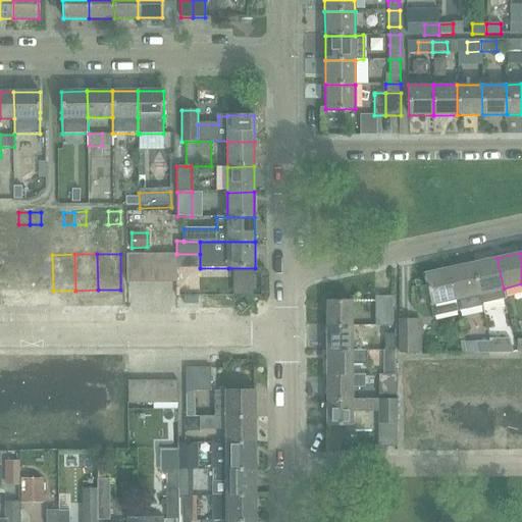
[(139,282),(139,254),(126,254),(126,282),(139,282)]
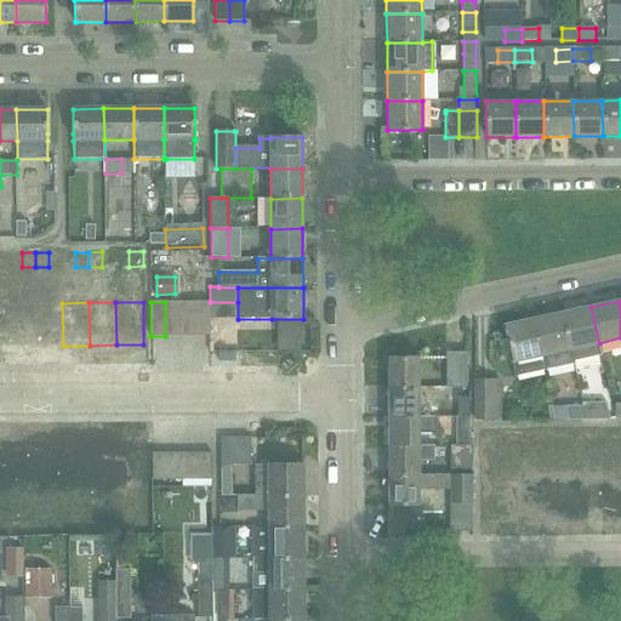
[(165,336),(181,336),(180,302),(165,302),(165,336)]
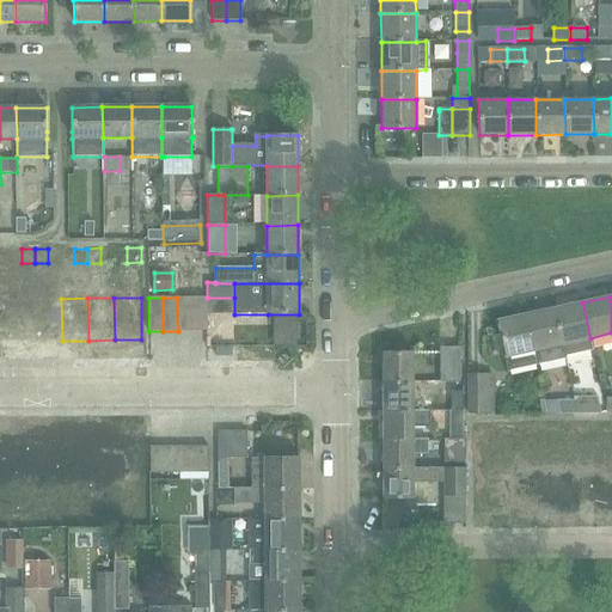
[(178,331),(193,331),(193,298),(177,298),(178,331)]
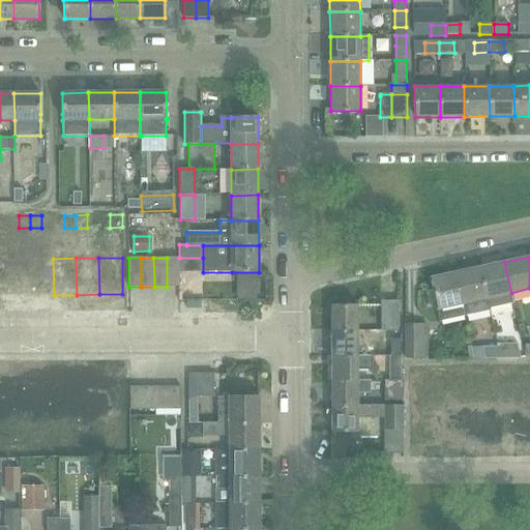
[(167,258),(167,287),(179,287),(179,259),(179,258),(167,258)]
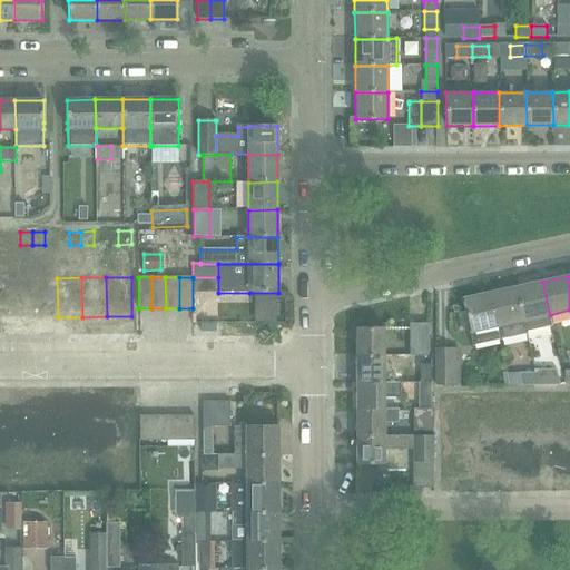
[(32,278),(8,278),(9,317),(33,317),(32,278)]
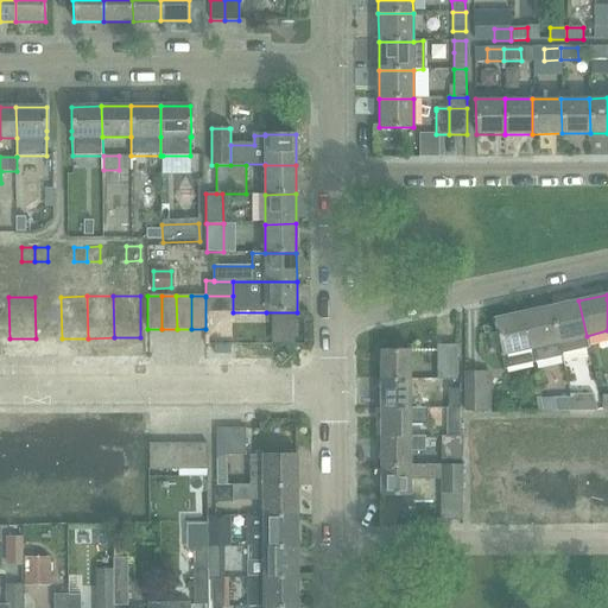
[(61,297),(35,297),(36,339),(62,339),(61,297)]
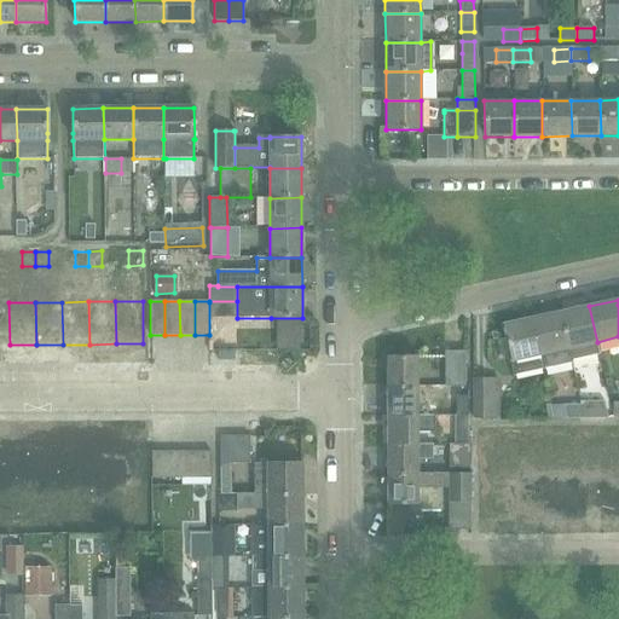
[(597,342),(589,306),(561,312),(571,360),(600,354),(597,342)]
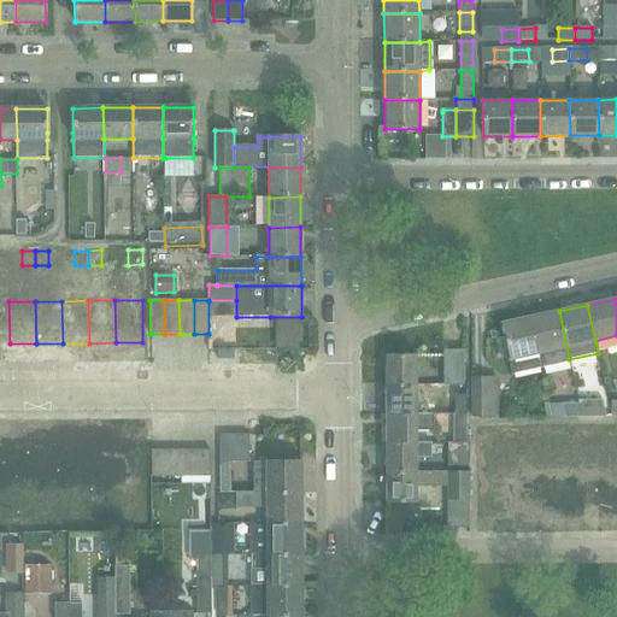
[(569,359),(559,311),(532,317),(542,368),(570,362),(569,359)]
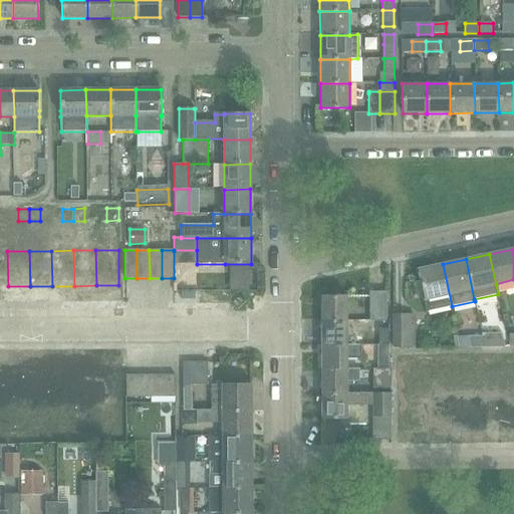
[(452,306),(443,264),(418,269),(427,312),(452,306)]
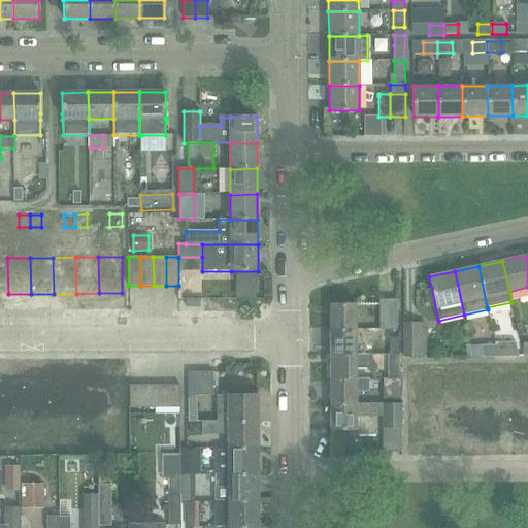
[(396,329),(396,300),(380,300),(380,329),(396,329)]
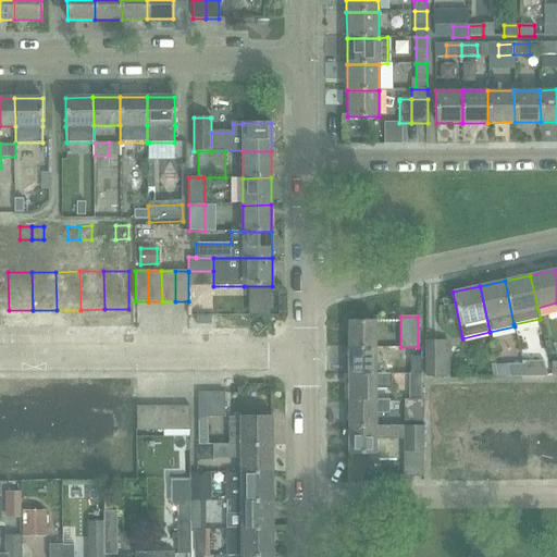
[(348,321),(348,349),(375,349),(375,321),(348,321)]
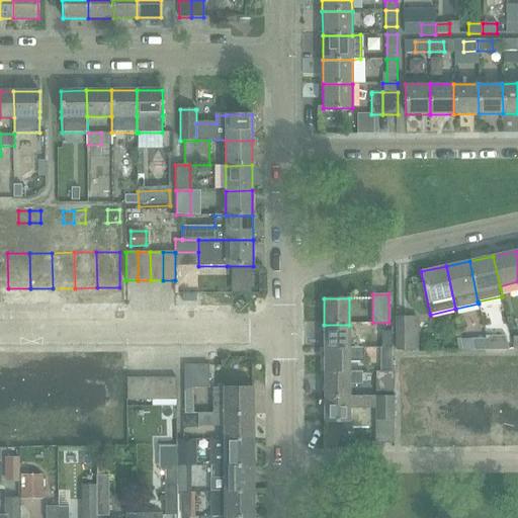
[(397,351),(417,351),(417,339),(412,339),(412,318),(397,318),(397,351)]
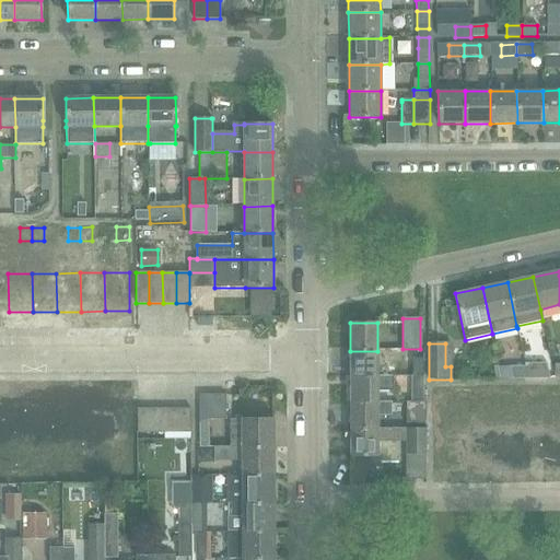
[(377,376),(377,351),(350,351),(350,376),(377,376)]
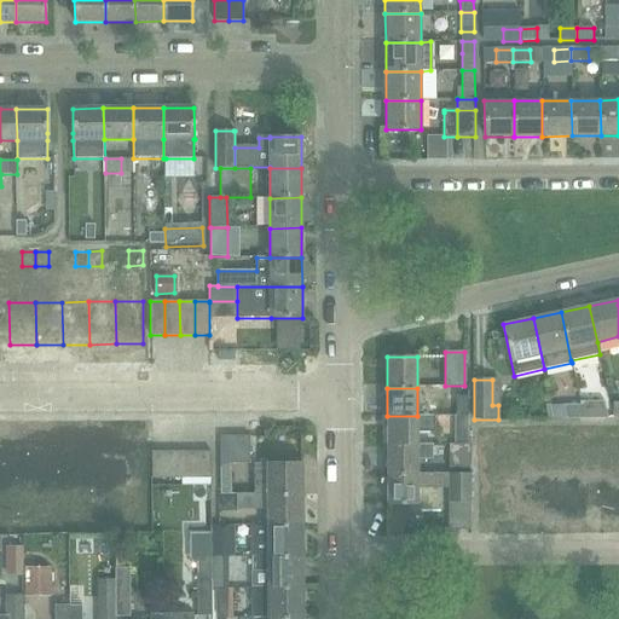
[(457,416),(468,416),(468,397),(456,397),(456,416),(457,416)]
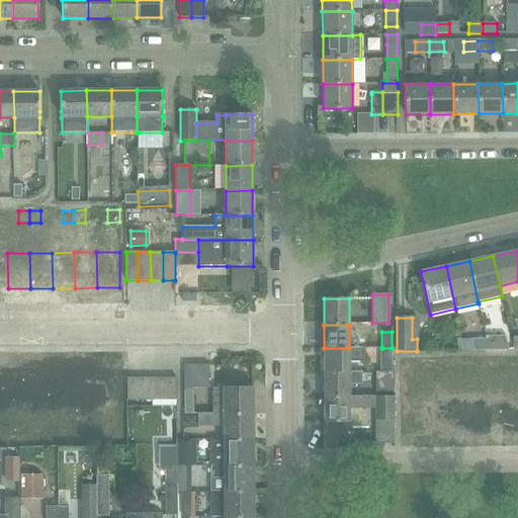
[(506,336),(486,336),(487,339),(488,350),(509,350),(506,336)]
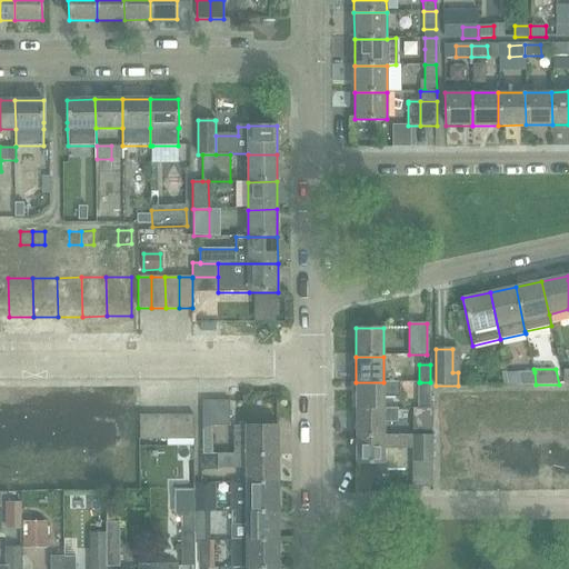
[(535,372),(519,372),(520,385),(536,385),(535,372)]
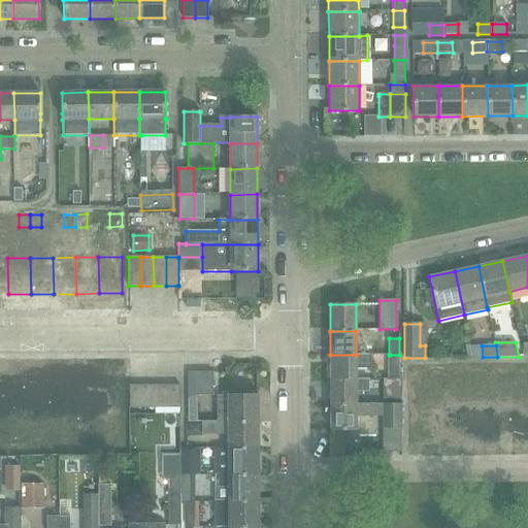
[(370,355),(356,355),(330,355),(330,382),(369,381),(369,380),(356,380),(356,369),(370,369),(370,355)]
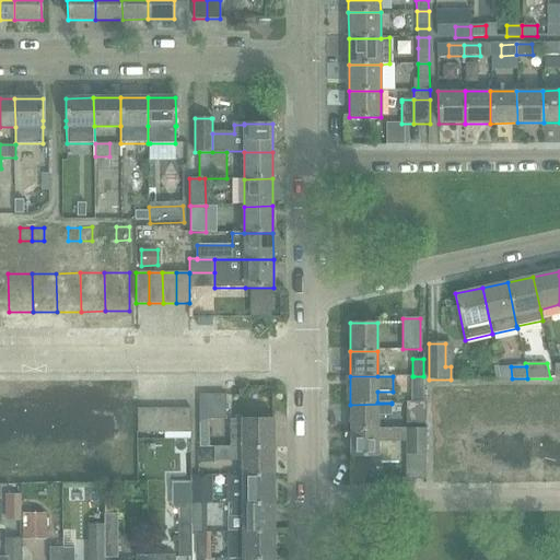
[(413,376),(413,401),(424,401),(423,376),(413,376)]
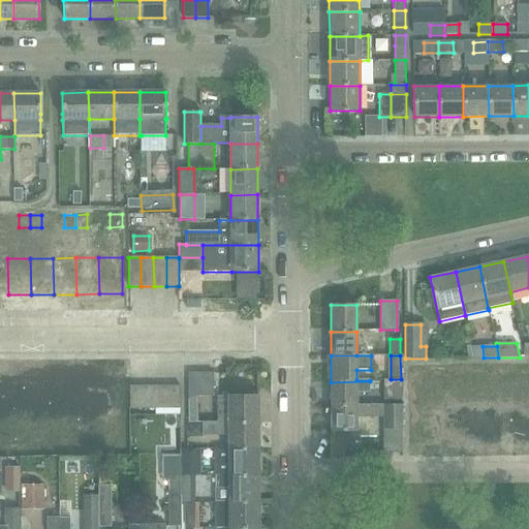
[(525,366),(512,366),(512,379),(525,378),(525,366)]
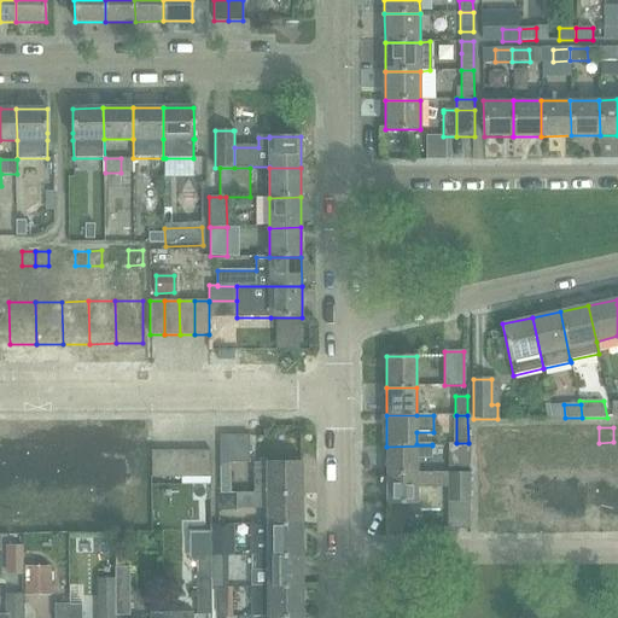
[(507,429),(493,429),(493,443),(507,443),(507,429)]
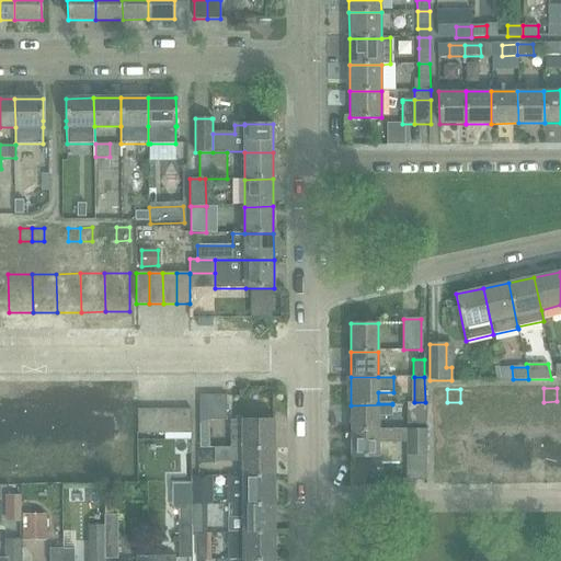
[(472,389),(460,389),(460,402),(472,402),(472,389)]
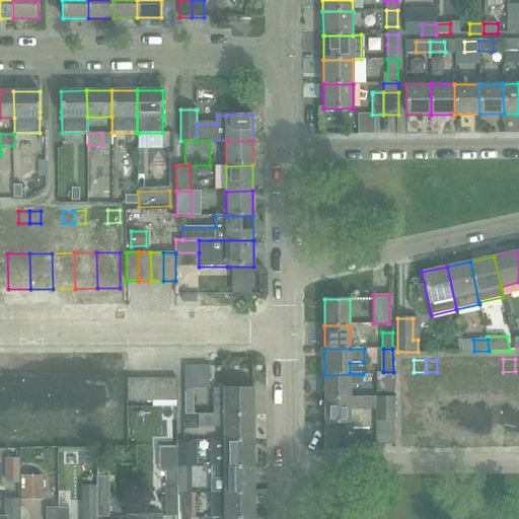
[(470,360),(458,360),(458,372),(470,372),(470,360)]
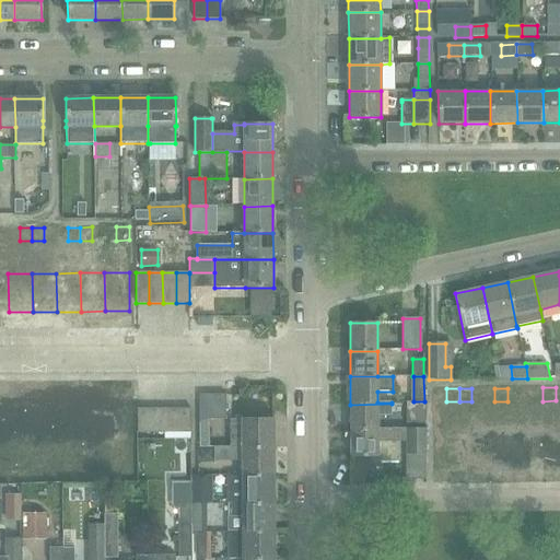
[(520,388),(508,388),(508,401),(520,401),(520,388)]
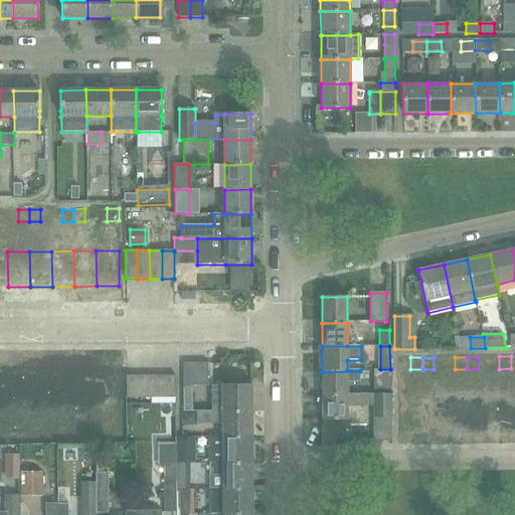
[(195,386),(195,363),(183,363),(184,386),(192,386),(195,386)]
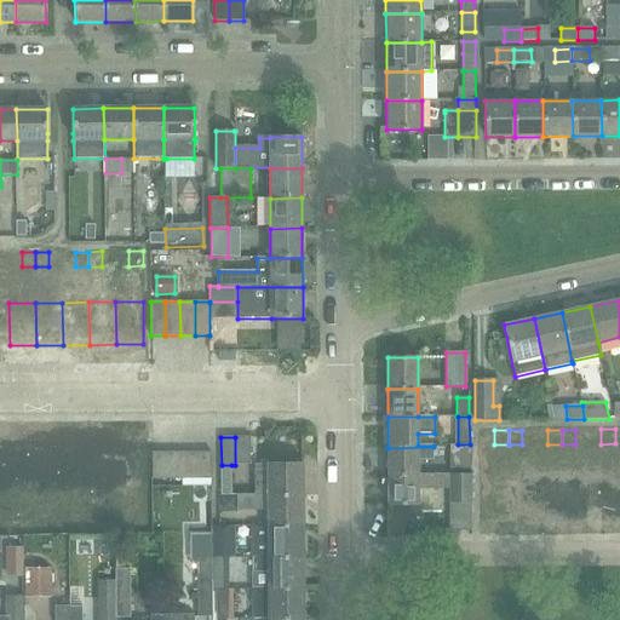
[(251,465),(250,437),(235,437),(235,465),(251,465)]
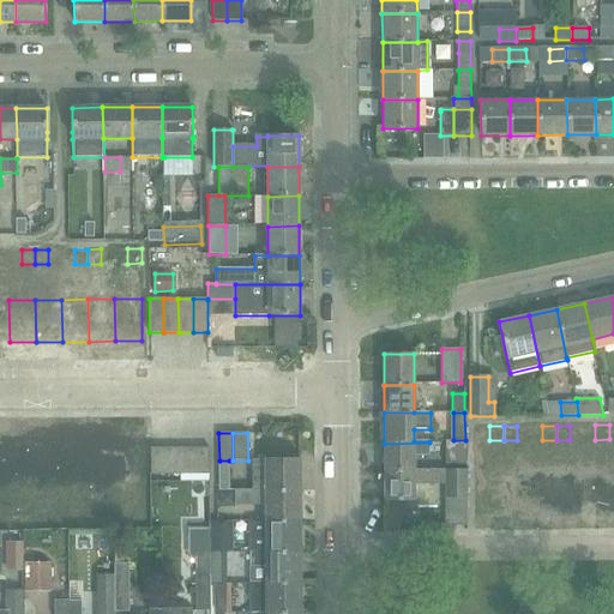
[(68,439),(43,440),(43,482),(68,482),(68,439)]
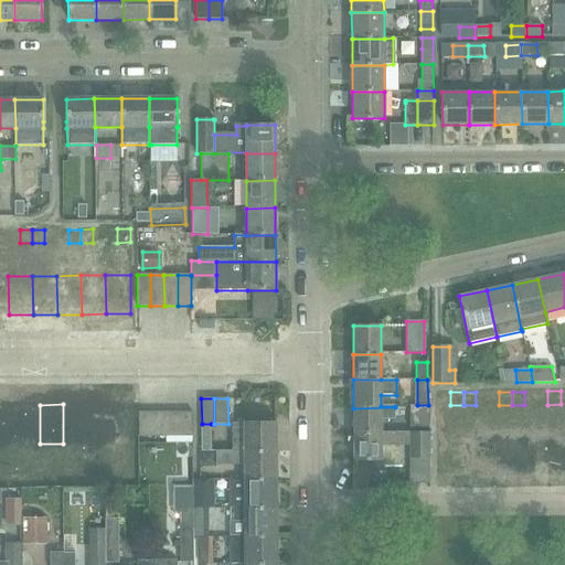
[(130,404),(107,404),(108,443),(131,443),(130,404)]
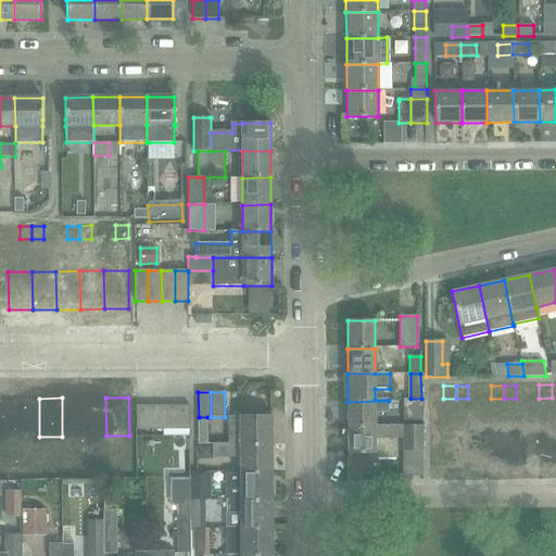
[(421,399),(411,399),(404,399),(404,420),(422,420),(422,399),(421,399)]
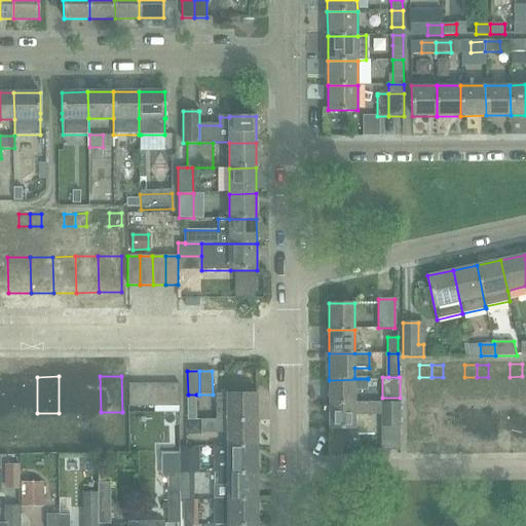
[(368,390),(368,379),(329,380),(330,404),(380,404),(380,403),(354,403),(354,390),(368,390)]
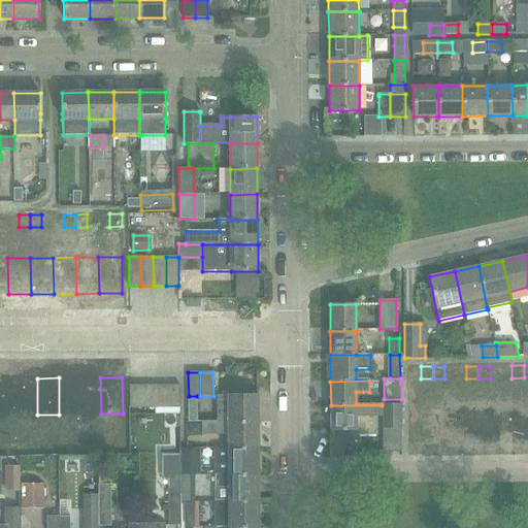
[(141,408),(141,386),(130,386),(130,408),(141,408)]
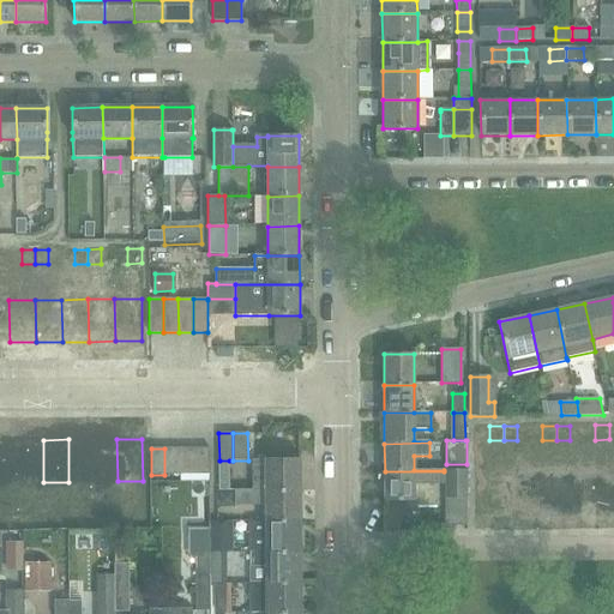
[(180,475),(179,449),(164,449),(164,475),(180,475)]
